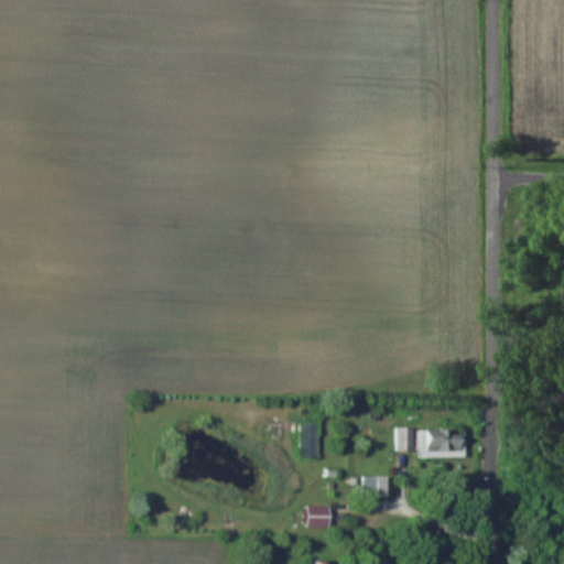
[(317,422),(297,422),(297,457),(317,457),(317,422)]
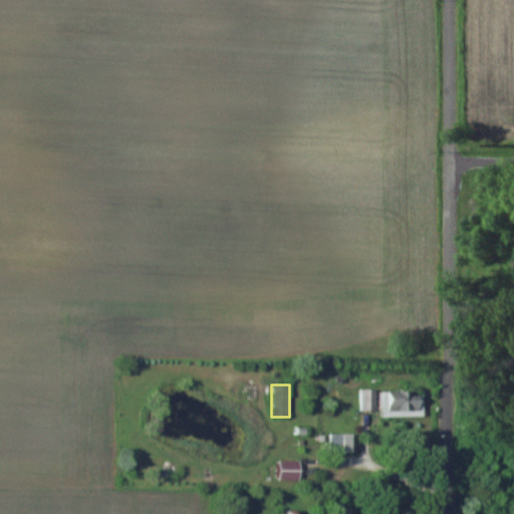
[(374,390),(360,390),(360,410),(374,410),(374,390)]
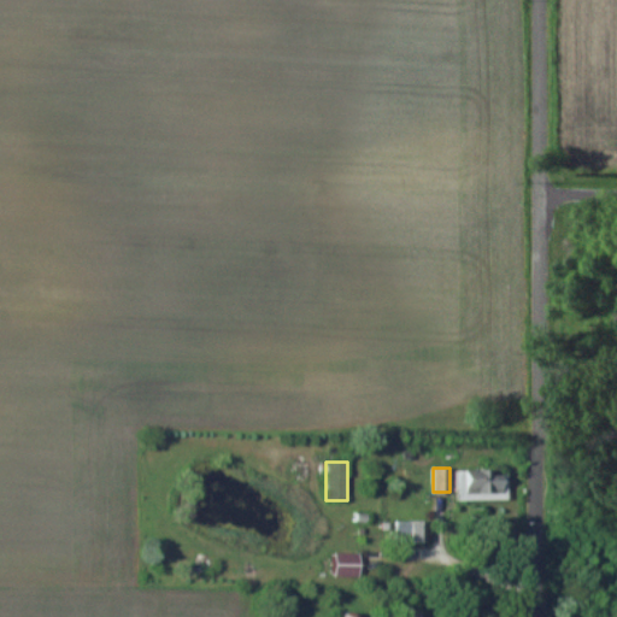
[(456,500),(507,500),(507,470),(456,470),(456,500)]
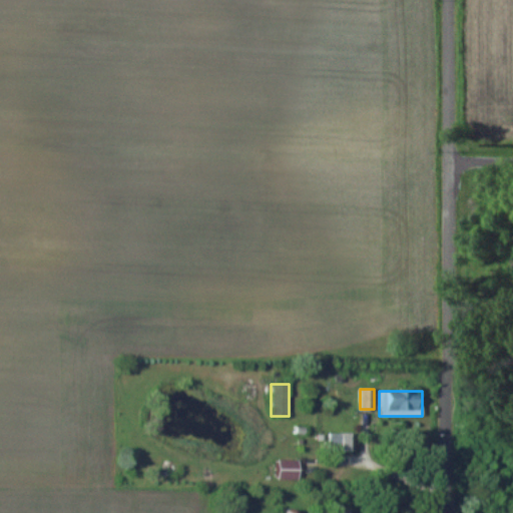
[(330,432),(330,449),(355,449),(355,432),(330,432)]
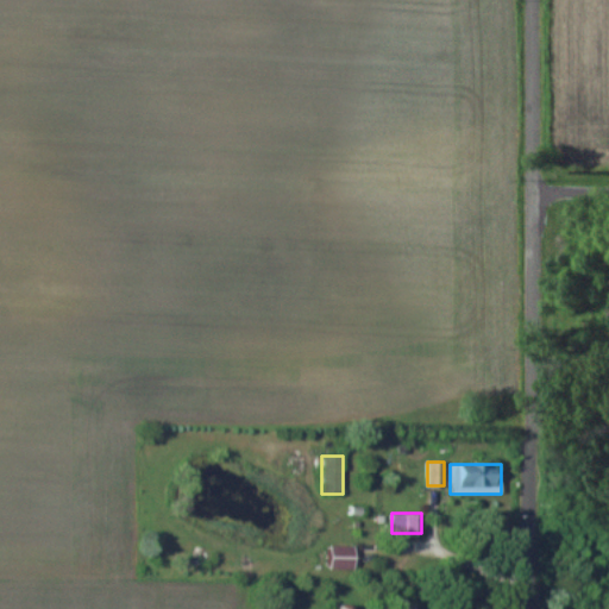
[(351,569),(351,545),(325,545),(325,569),(351,569)]
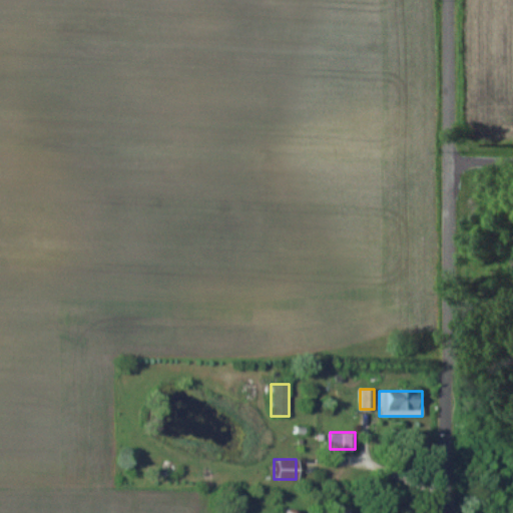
All buildings are outlined.
